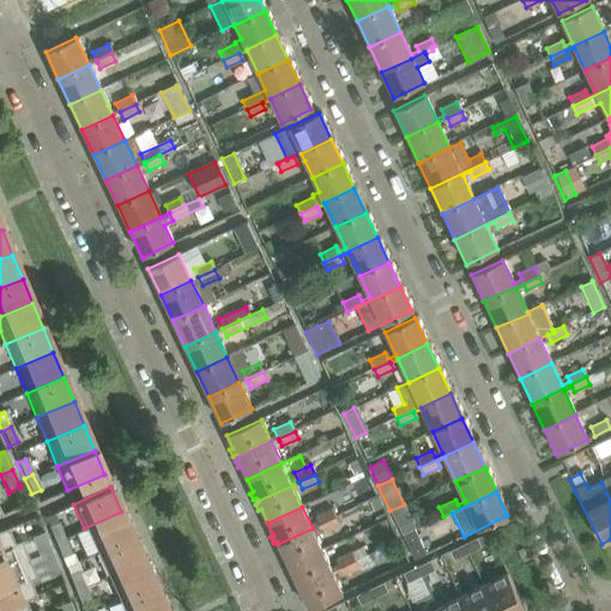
[(331,508),(315,516),(319,525),(336,518),(331,508)]
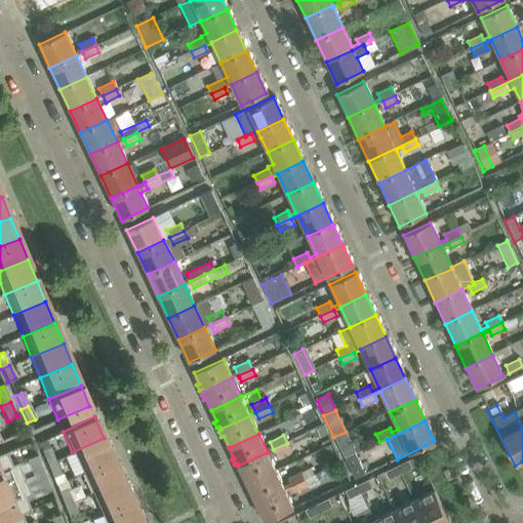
[(113,458),(104,438),(72,452),(81,473),(113,458)]
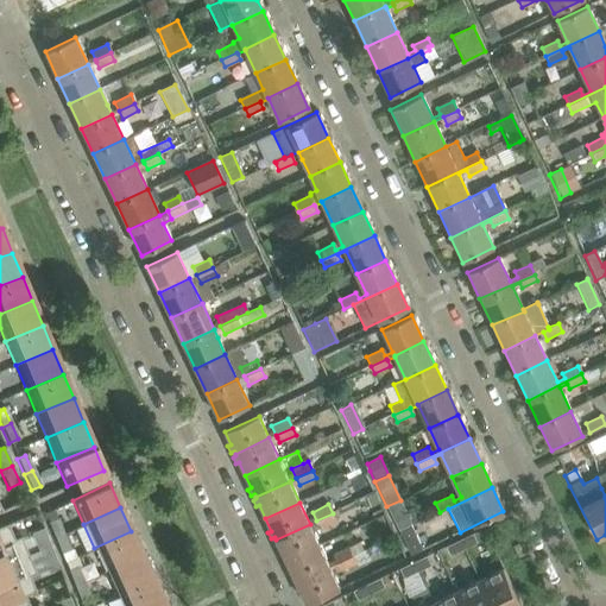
[(320,529),(336,521),(333,513),(316,521),(320,529)]
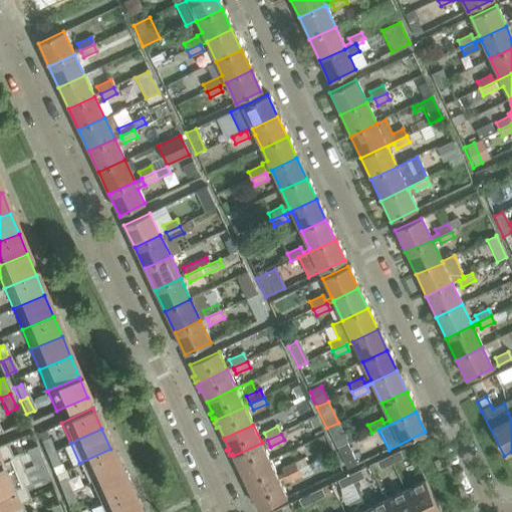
[(47,438),(39,442),(45,455),(53,452),(47,438)]
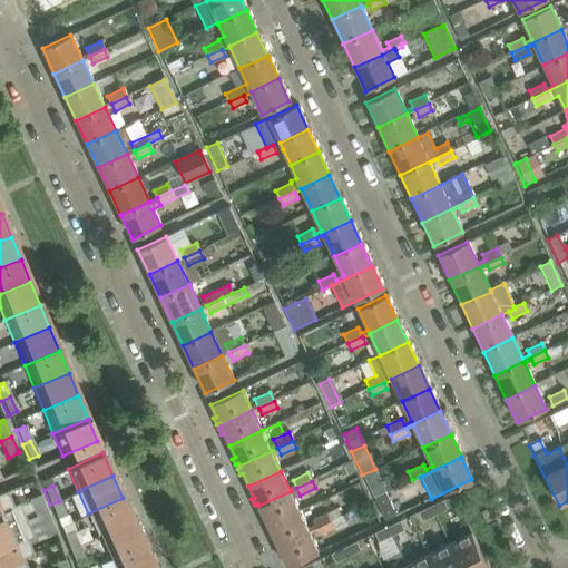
[(300,511),(294,498),(300,496),(296,488),(291,491),(258,506),(258,508),(256,509),(258,516),(262,513),(267,526),(300,511)]
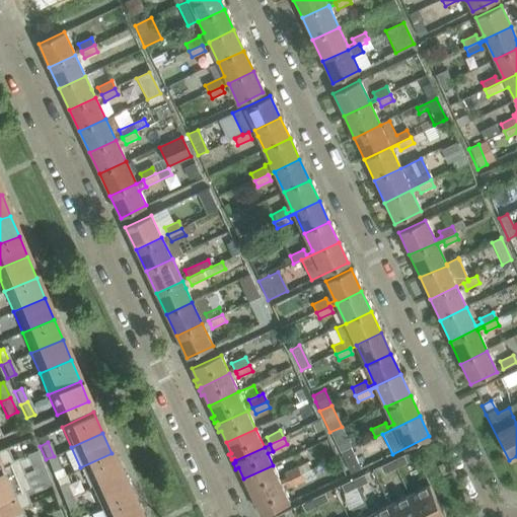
[(10,460),(5,447),(0,449),(0,483),(22,473),(16,458),(10,460)]
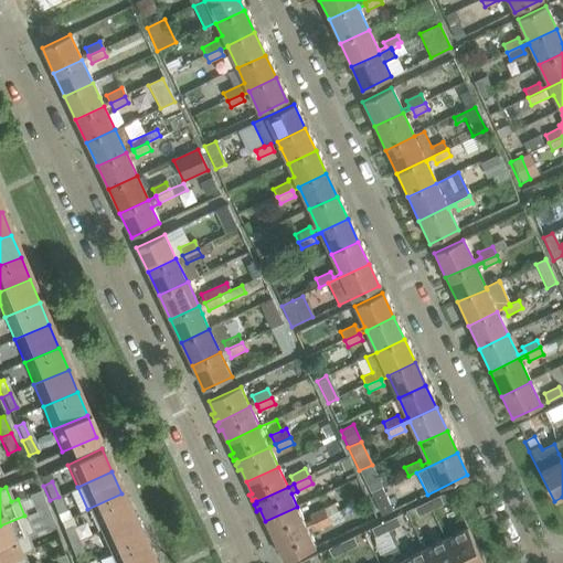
[(392,511),(381,488),(370,494),(381,517),(392,511)]
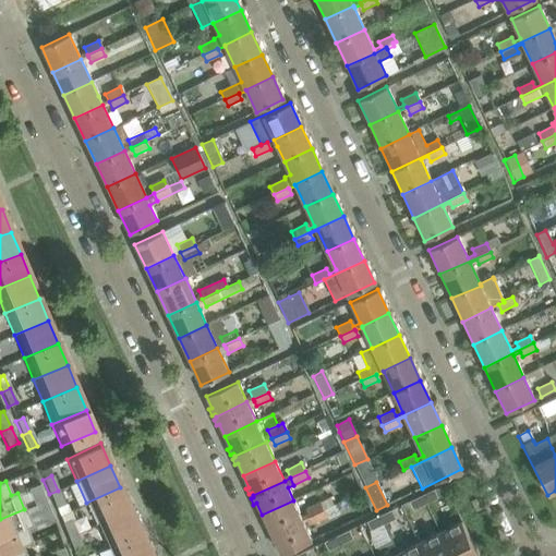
[(45,502),(38,485),(26,490),(34,506),(45,502)]
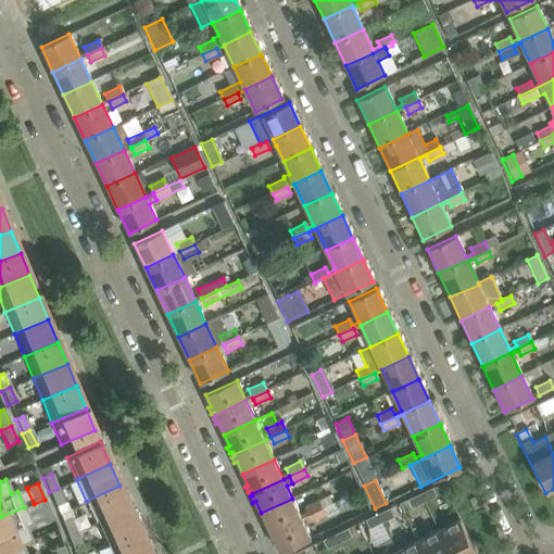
[(129,507),(120,486),(86,501),(97,523),(129,507)]
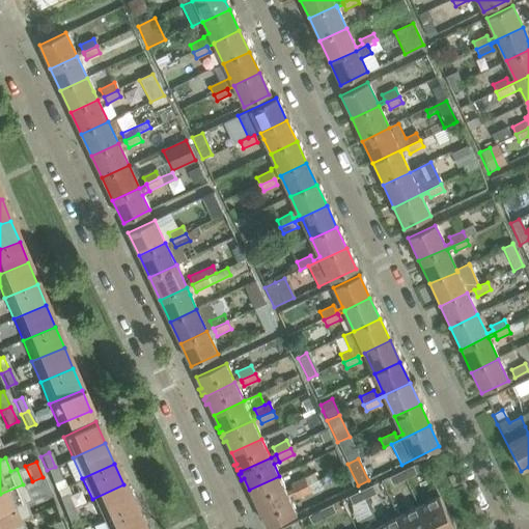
[(416,474),(412,466),(400,472),(404,480),(416,474)]
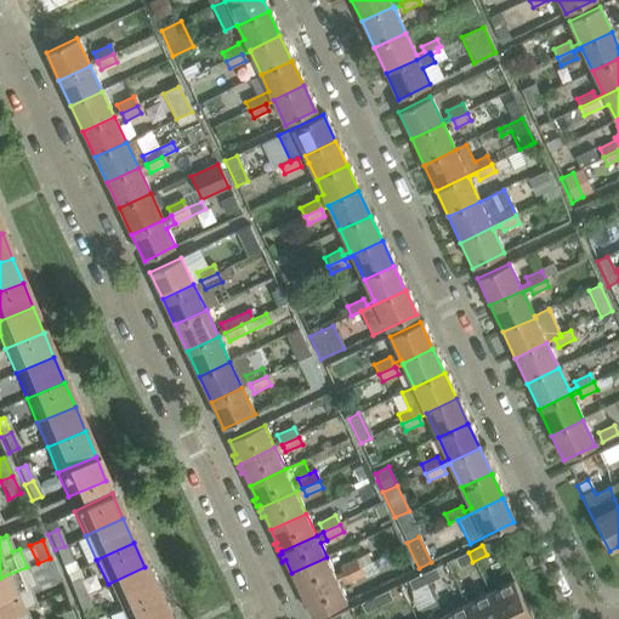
[(71,562),(64,546),(55,550),(61,566),(71,562)]
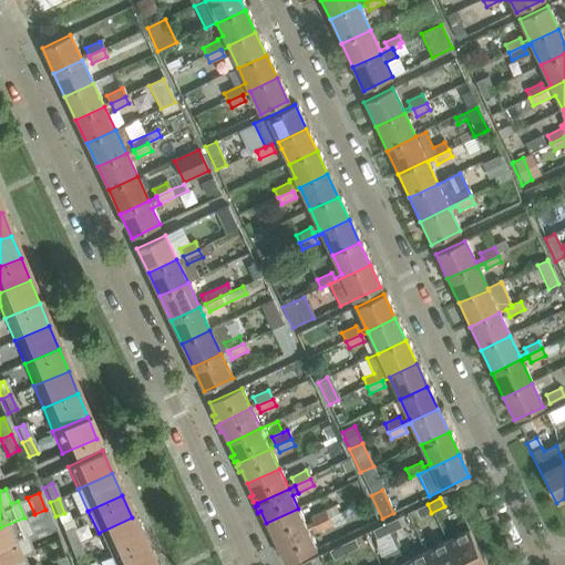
[(431,513),(428,504),(415,510),(419,519),(431,513)]
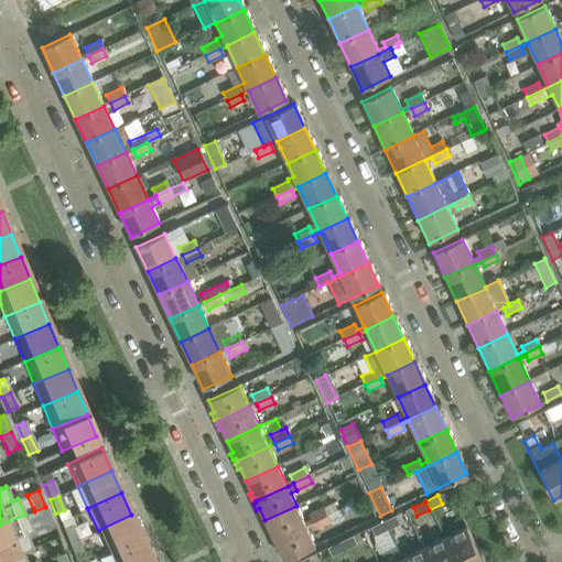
[(323,507),(309,515),(312,523),(337,511),(336,511),(333,503),(323,508),(323,507)]
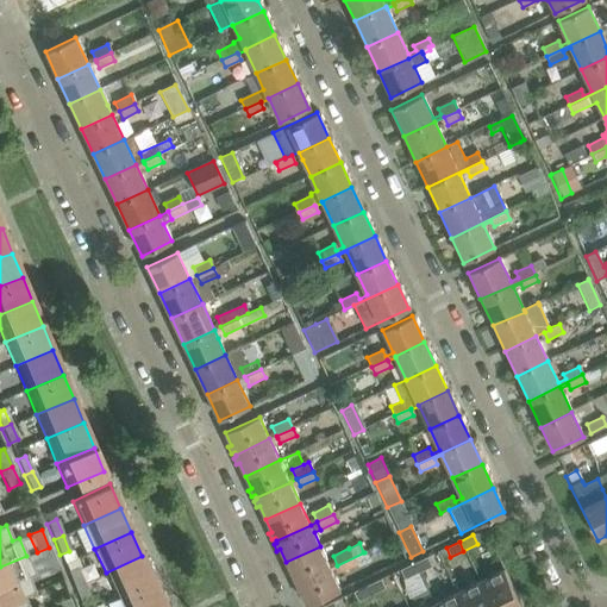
[(331,568),(320,546),(286,562),(292,575),(288,576),(292,583),(295,581),(296,584),(331,568)]
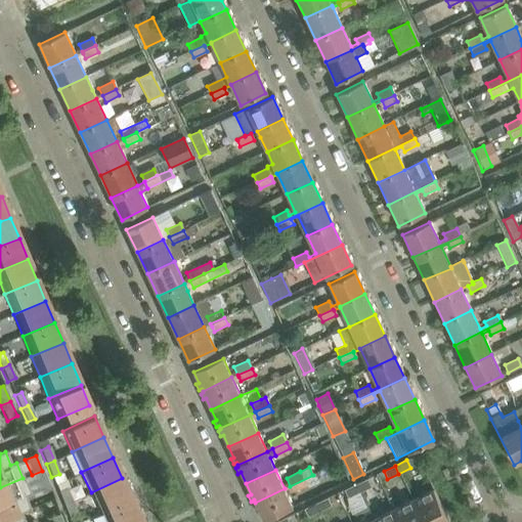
[(48,486),(42,471),(32,475),(38,490),(48,486)]
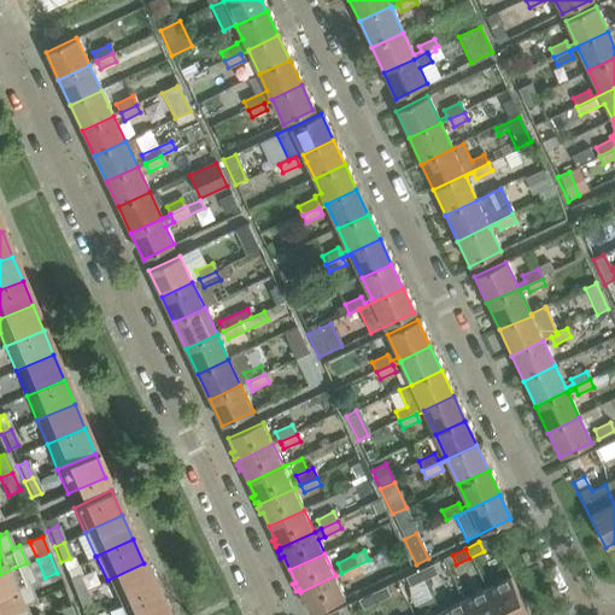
[(341,573),(345,580),(375,566),(372,557),(368,560),(369,560),(341,573)]
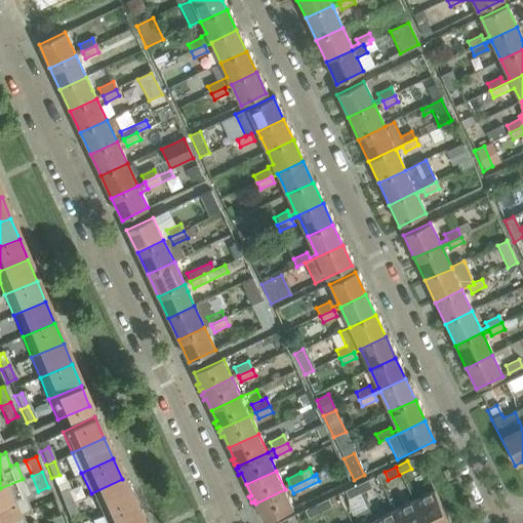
[(30,495),(23,479),(0,488),(0,521),(19,514),(21,515),(29,511),(24,497),(30,495)]
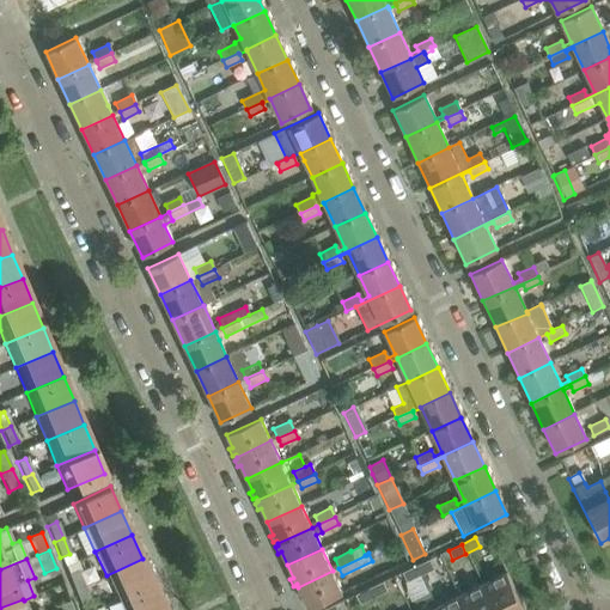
[(117,599),(154,583),(142,559),(107,575),(117,599)]
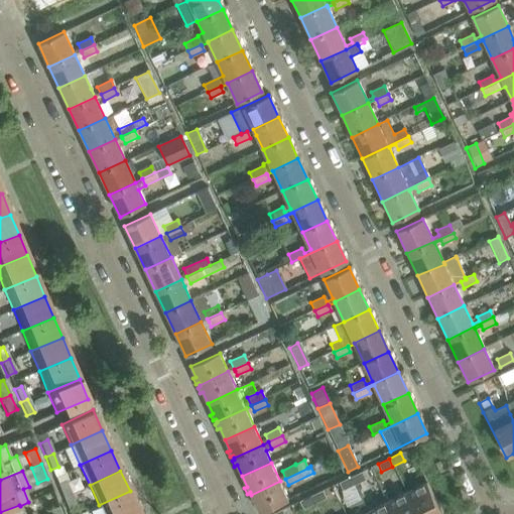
[(365,480),(361,472),(349,478),(353,486),(365,480)]
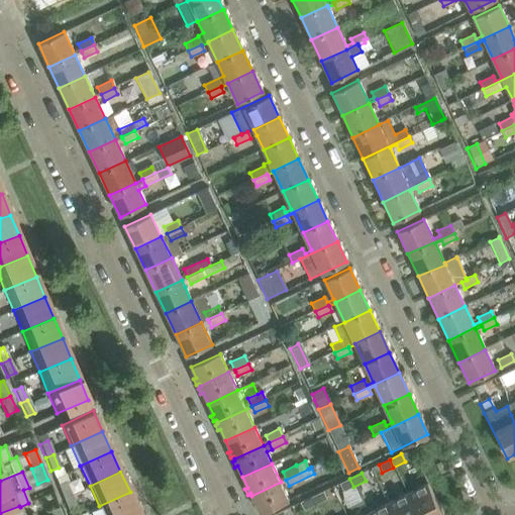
[(363,504),(353,487),(349,479),(339,484),(342,492),(343,503),(347,511),(363,504)]
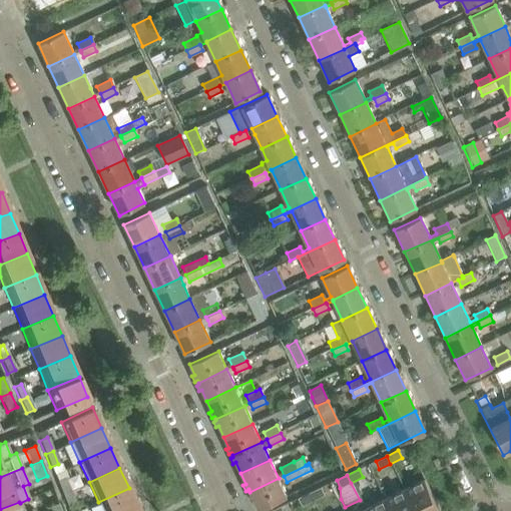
[(64,478),(56,482),(61,495),(70,491),(64,478)]
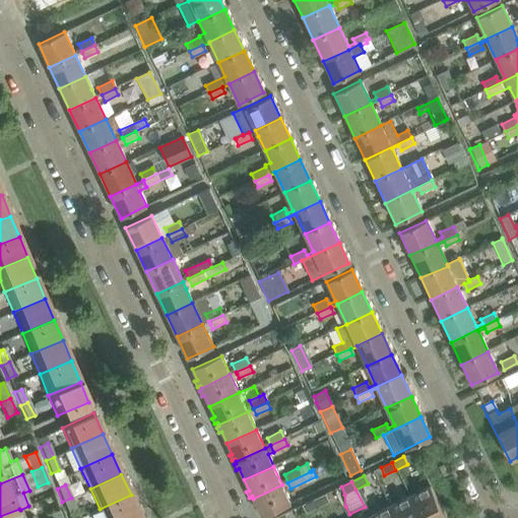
[(290,503),(282,484),(253,499),(253,500),(251,501),(253,507),(256,505),(261,517),(290,503)]
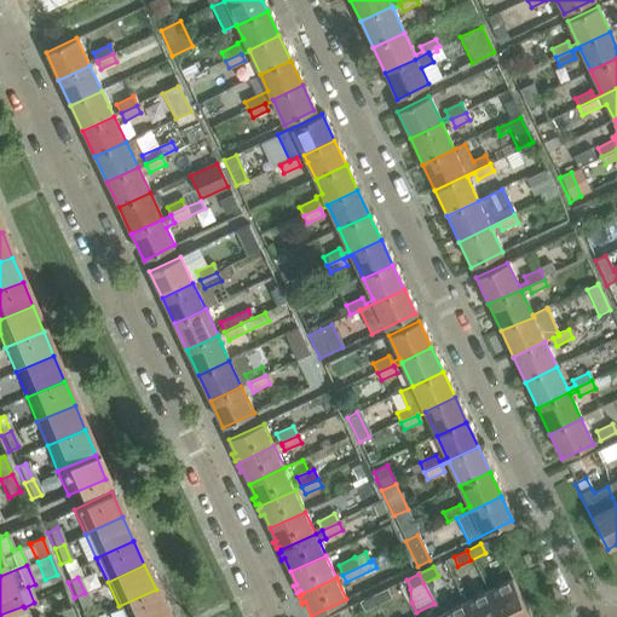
[(529,616),(511,580),(488,592),(500,616),(529,616)]
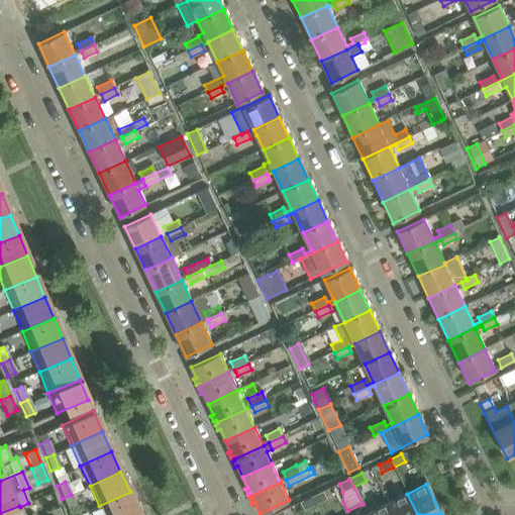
[(133,514),(139,512),(130,492),(99,506),(102,514),(133,514)]
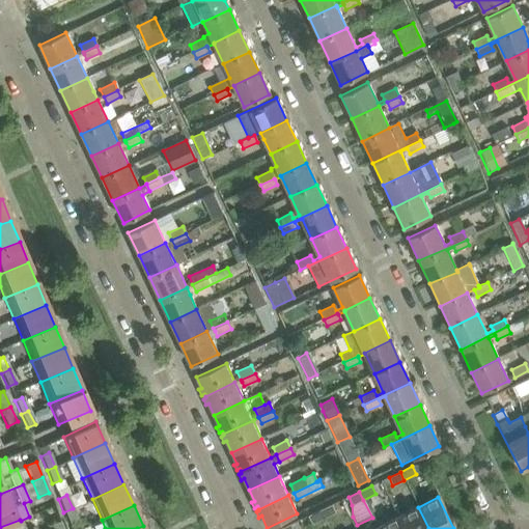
[(323,519),(335,512),(331,505),(318,511),(323,519)]
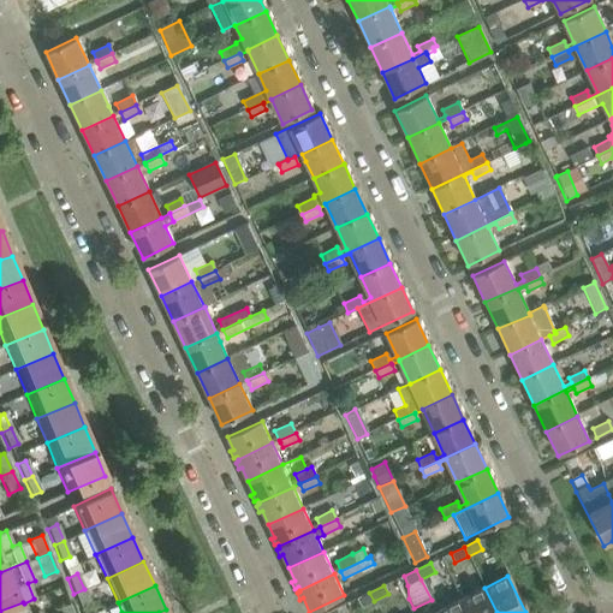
[(497,612),(484,588),(460,600),(466,612),(497,612)]
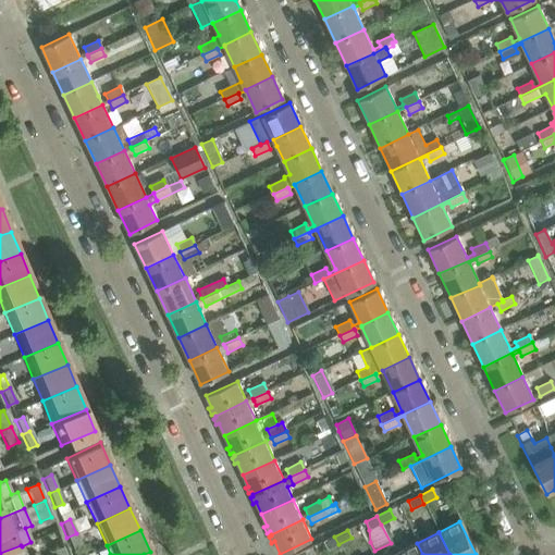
[(82,549),(76,533),(66,538),(73,552),(82,549)]
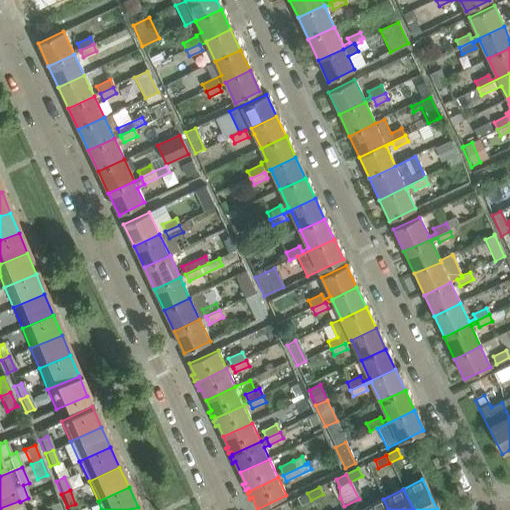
[(311,500),(307,493),(297,497),(300,505),(311,500)]
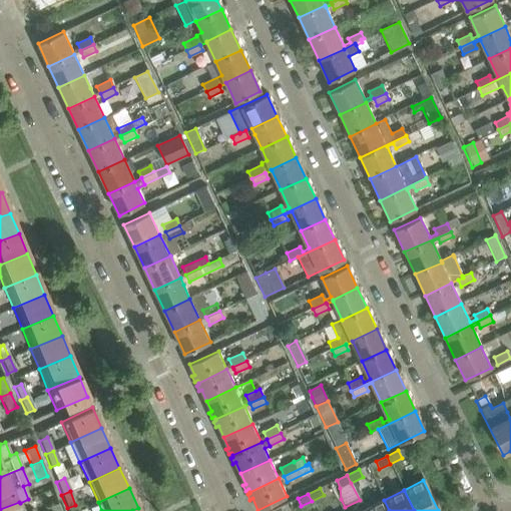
[(389,510),(384,500),(365,510),(389,510)]
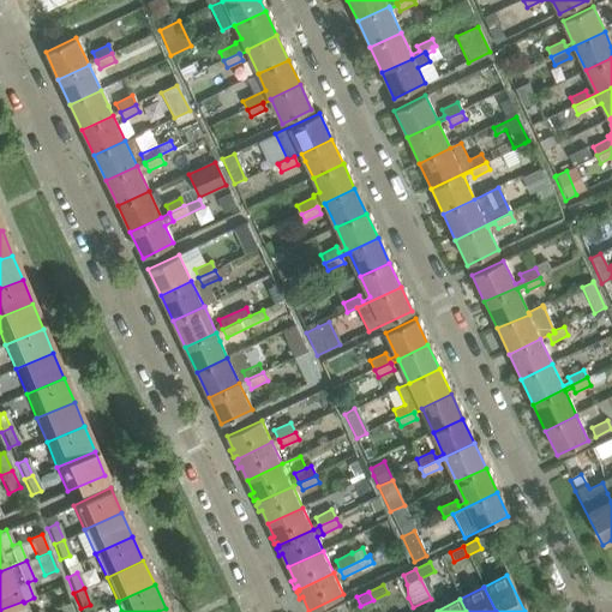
[(27,611),(24,603),(23,601),(0,610),(0,611),(27,611)]
